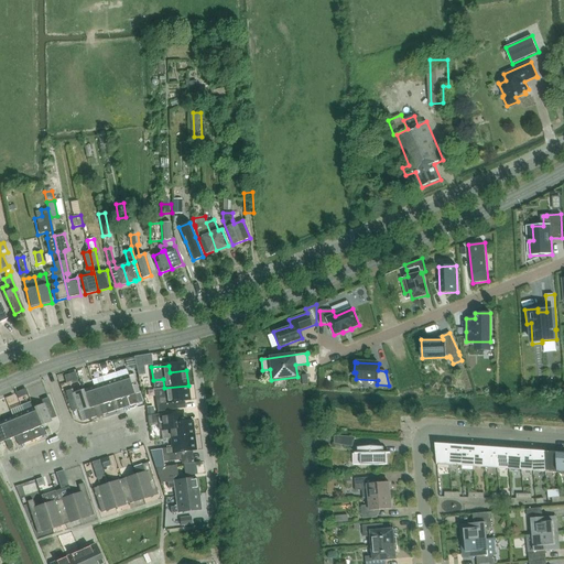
[(126,370),(115,373),(117,379),(120,378),(126,397),(129,407),(138,403),(142,402),(139,392),(137,384),(131,386),(131,384),(137,382),(134,375),(128,376),(126,370)]
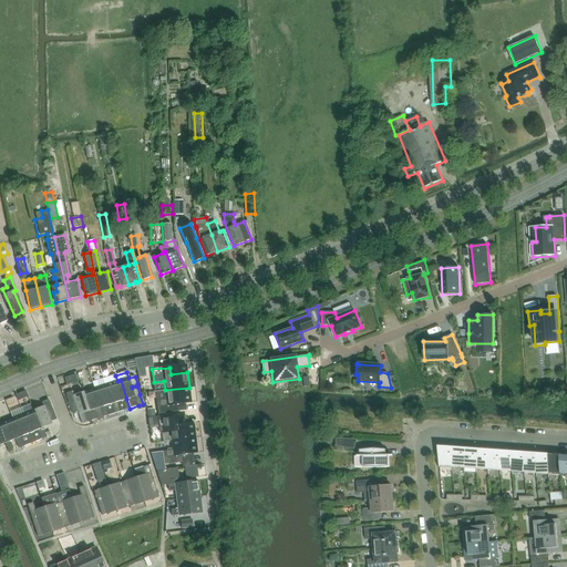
[(79,385),(75,373),(65,377),(66,383),(73,381),(74,387),(79,385)]
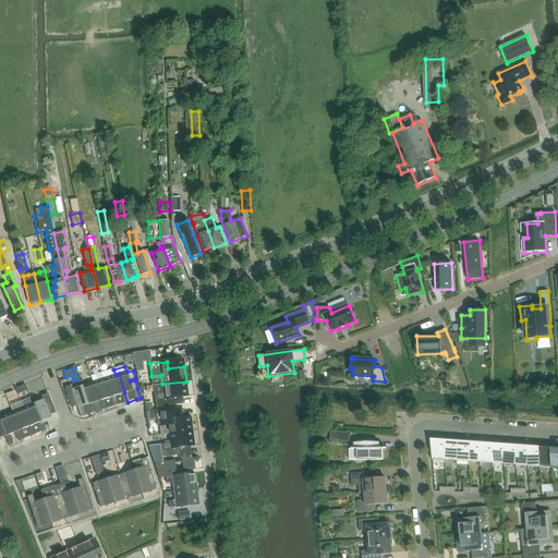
[(106,370),(95,373),(97,380),(106,409),(118,405),(109,377),(106,370)]
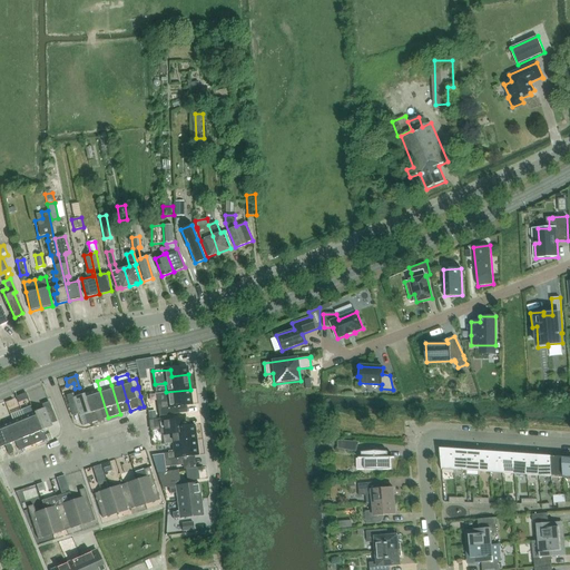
[(118,383),(111,385),(120,414),(127,412),(130,411),(127,401),(121,382),(118,383)]
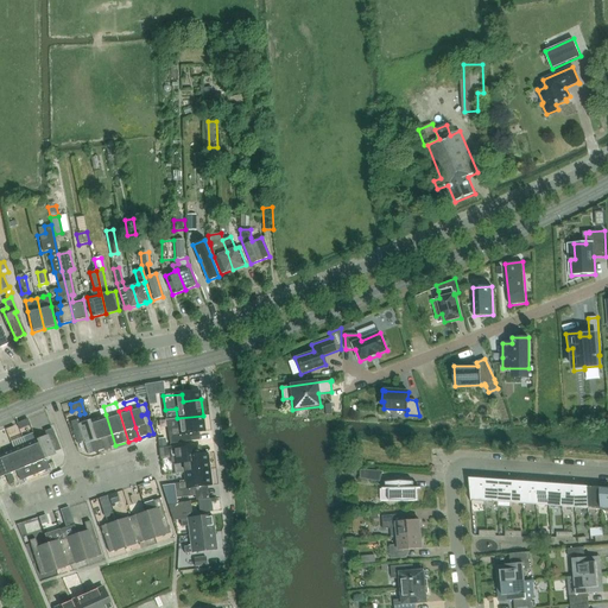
[(106,415),(94,419),(100,439),(107,437),(111,448),(115,445),(106,415)]
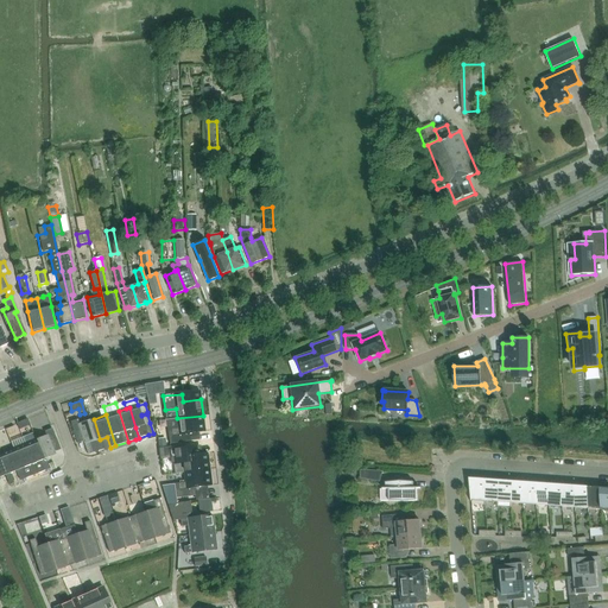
[(206,431),(203,416),(177,418),(178,429),(168,430),(170,444),(188,442),(187,434),(206,431)]
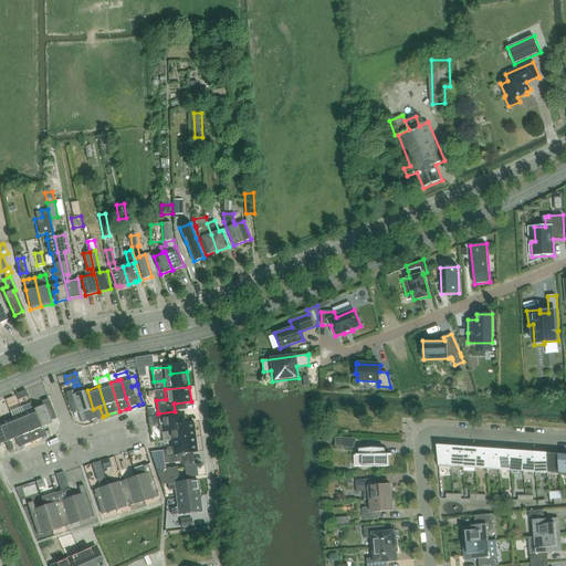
[(73,390),(65,392),(72,412),(77,411),(79,413),(88,410),(91,420),(96,418),(93,409),(87,390),(74,394),(73,390)]
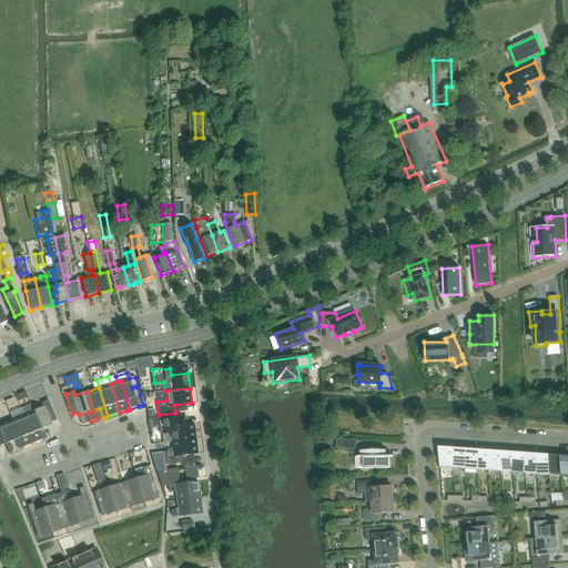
[(52,425),(51,423),(57,421),(49,401),(41,403),(43,407),(34,411),(42,429),(42,428),(52,425)]
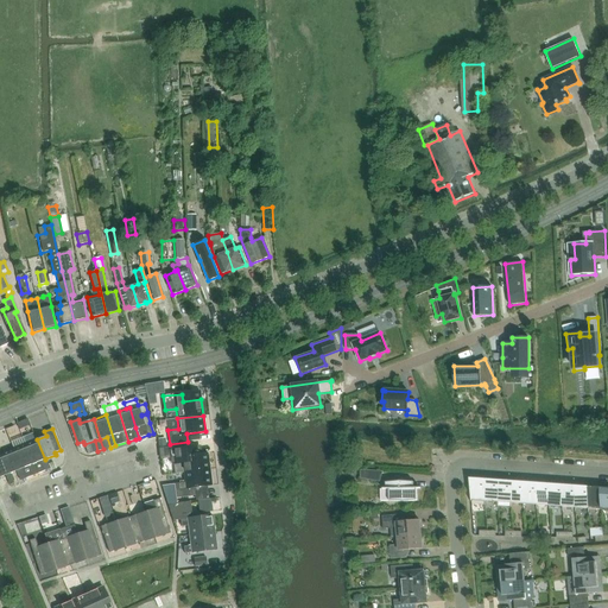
[(38,474),(50,469),(45,458),(45,460),(37,439),(25,444),(33,464),(33,463),(38,474)]
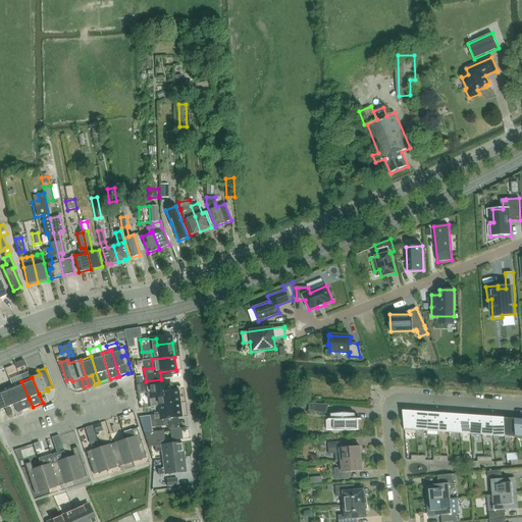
[(28,409),(33,407),(29,398),(29,399),(21,381),(11,385),(18,403),(24,400),(28,409)]
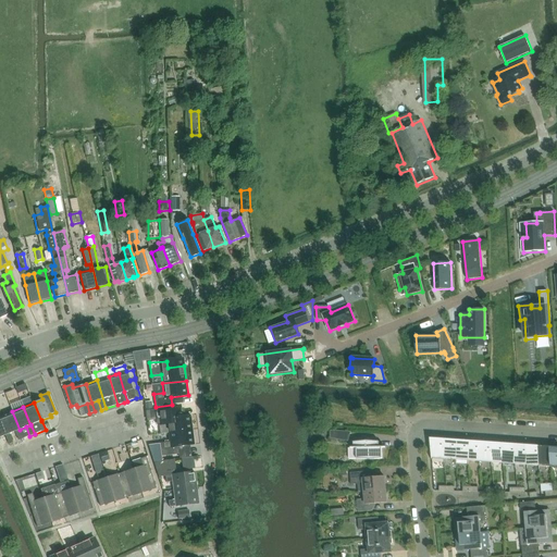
[(173,410),(156,412),(157,420),(158,425),(159,425),(160,434),(169,433),(193,430),(190,416),(181,417),(181,409),(173,410)]
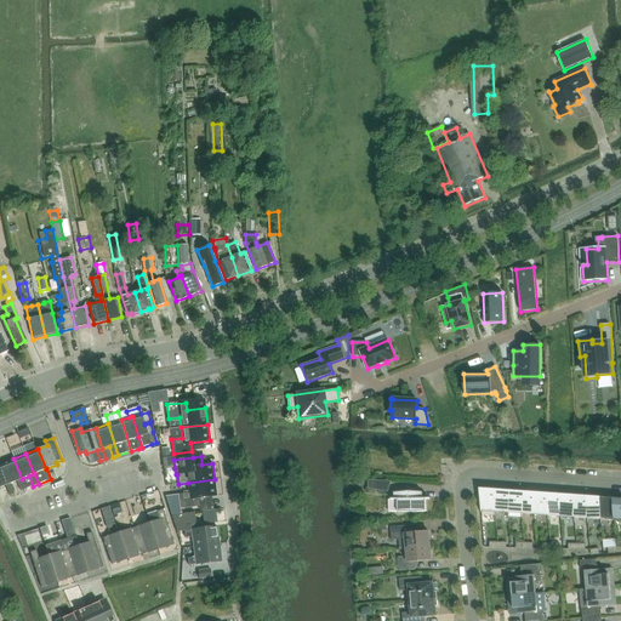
[(174,457),(163,459),(164,469),(175,468),(174,460),(174,457)]
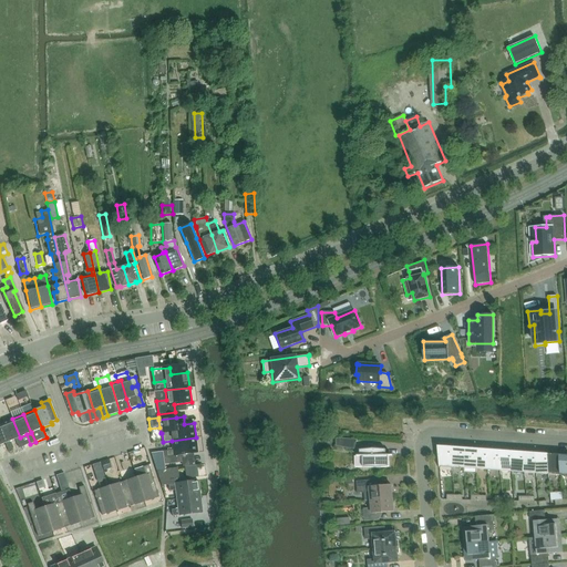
[(12,419),(1,423),(9,442),(16,439),(19,449),(24,446),(20,437),(12,419)]
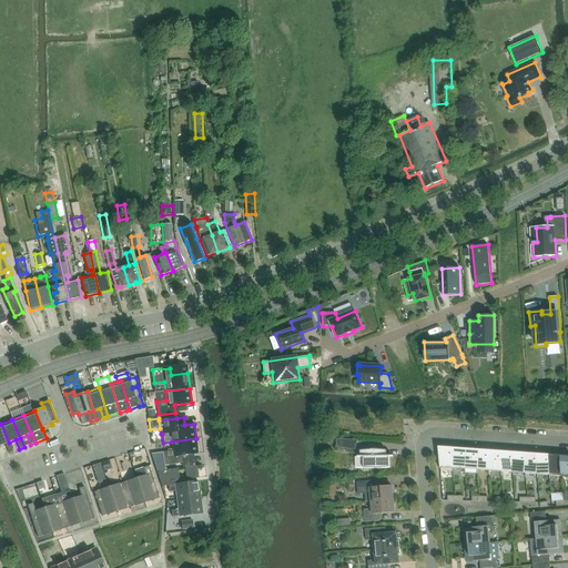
[(0,445),(6,444),(9,453),(13,452),(9,443),(1,424),(0,424),(0,445)]
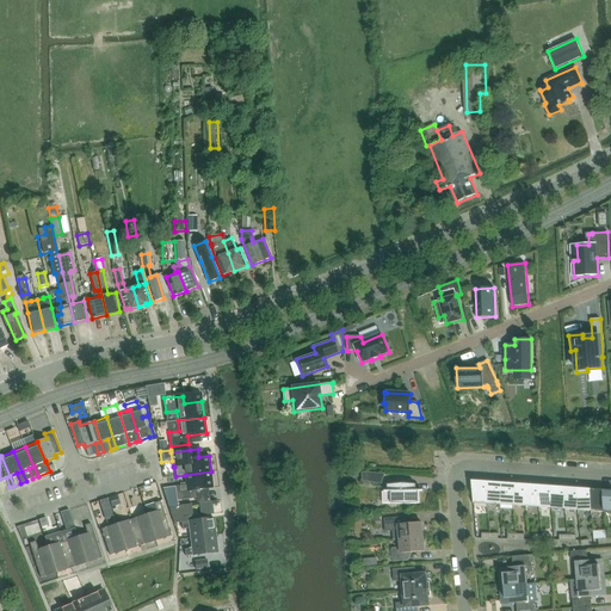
[(213,488),(211,471),(185,475),(186,485),(176,486),(177,500),(196,498),(195,491),(213,488)]
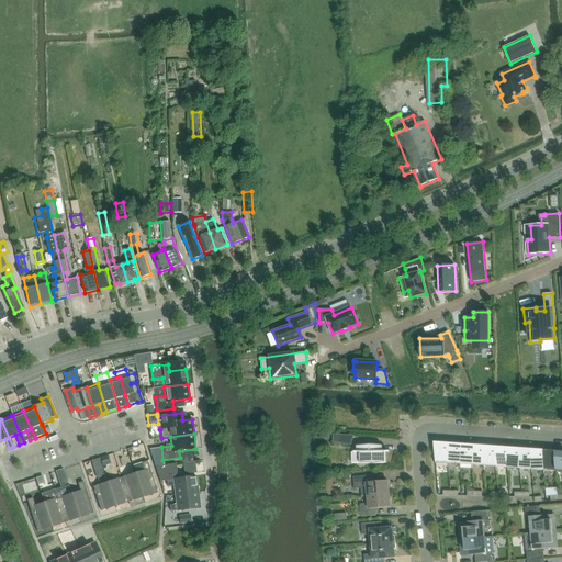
[(334,445),(350,445),(350,436),(334,435),(334,445)]
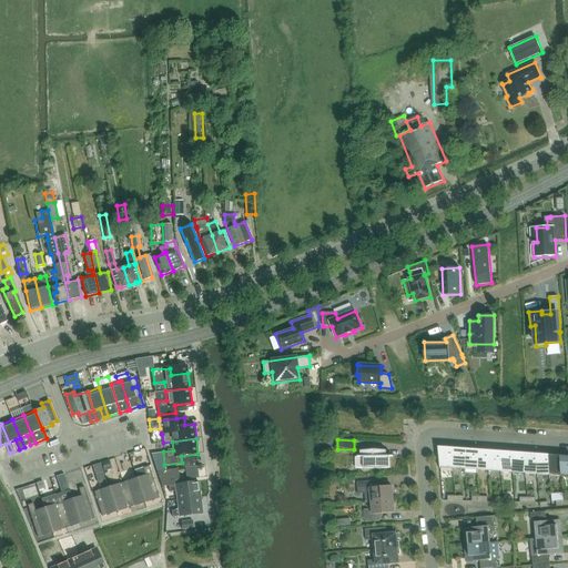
[(440,467),(453,468),(452,448),(448,447),(443,447),(438,447),(440,472),(442,472),(440,467)]
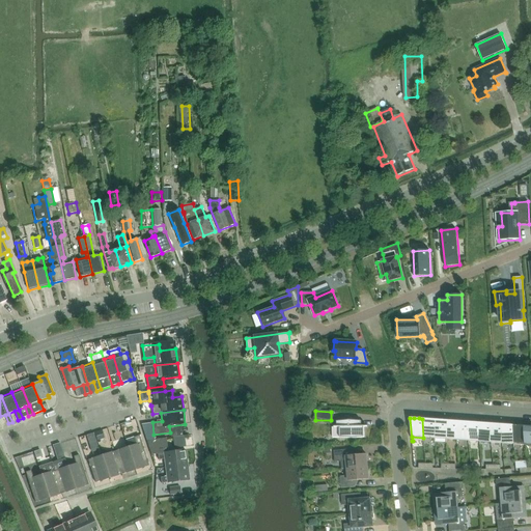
[(425,419),(422,419),(423,438),(435,439),(434,419),(430,419),(430,418),(425,419)]
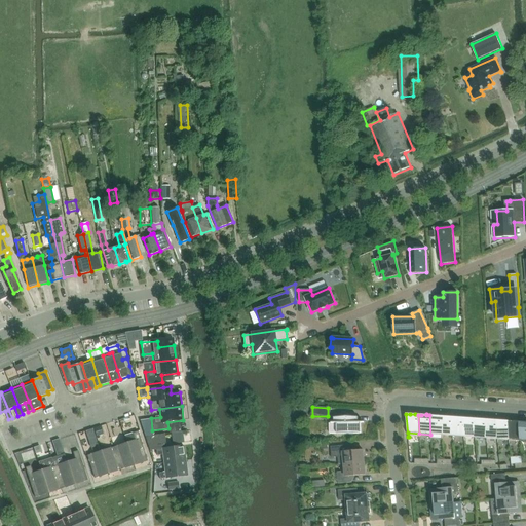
[(126,428),(139,425),(137,415),(123,418),(126,428)]
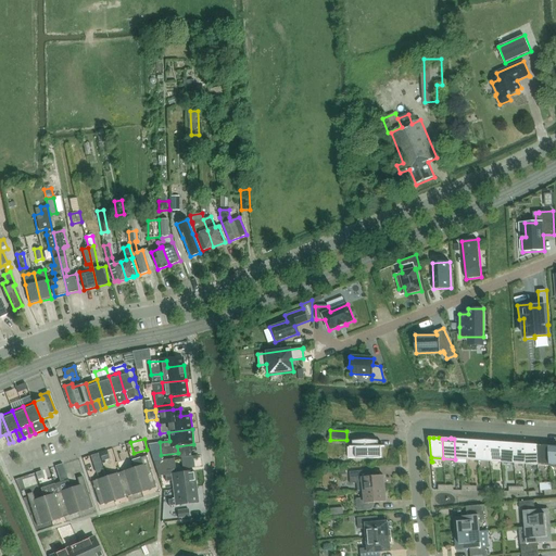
[(455,459),(467,460),(466,440),(463,440),(463,439),(457,440),(454,439),(455,459)]
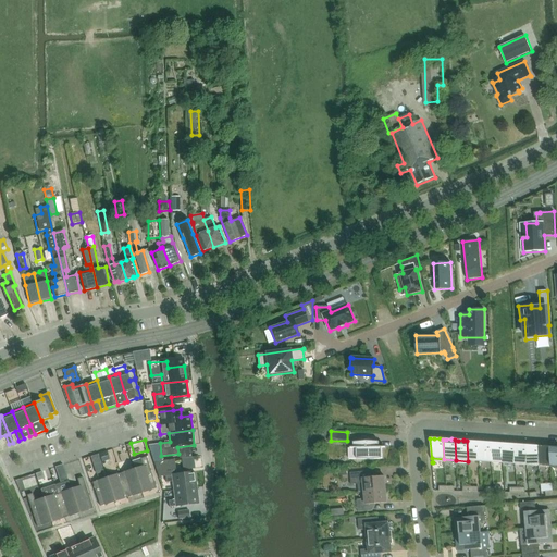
[(370,460),(382,459),(382,448),(385,448),(385,447),(380,447),(379,442),(367,441),(354,442),(354,447),(350,447),(350,448),(357,448),(357,459),(370,460)]
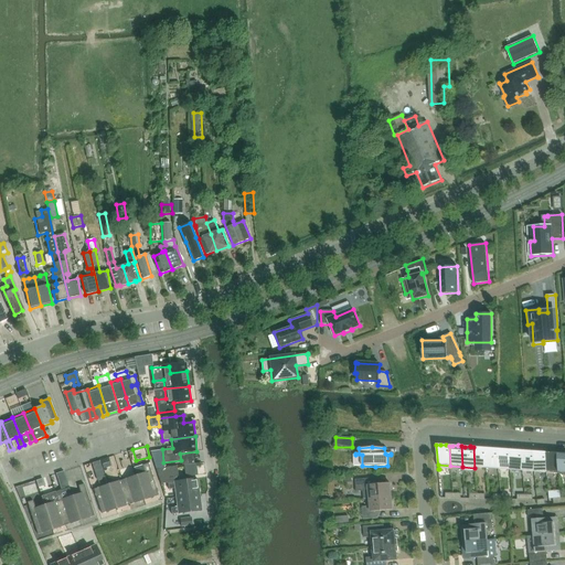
[(477,447),(473,447),(475,468),(487,468),(486,448),(482,448),(482,447),(477,447)]
